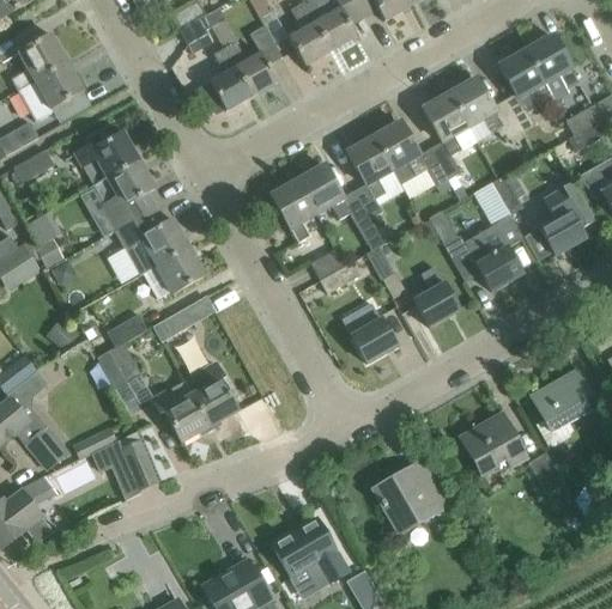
[(0,17),(11,11),(29,0),(0,0),(0,17)]
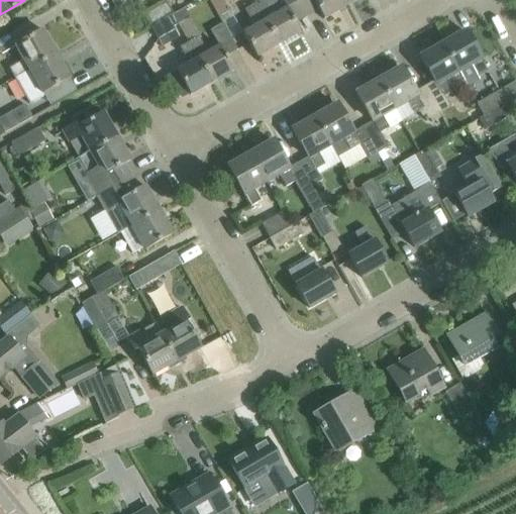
[(150,24),(173,12),(173,11),(167,0),(164,0),(143,10),(150,24)]
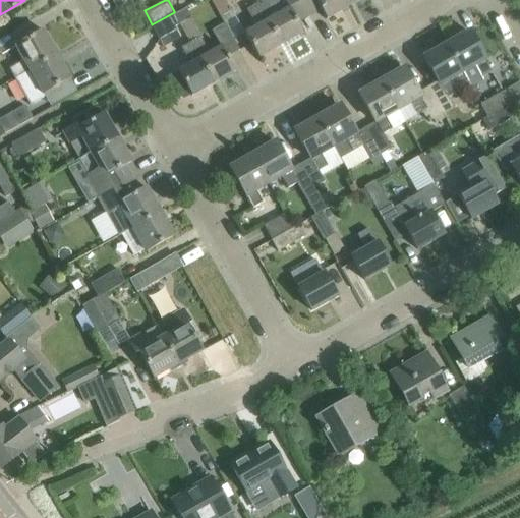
[(212,0),(220,15),(231,9),(225,0),(212,0)]
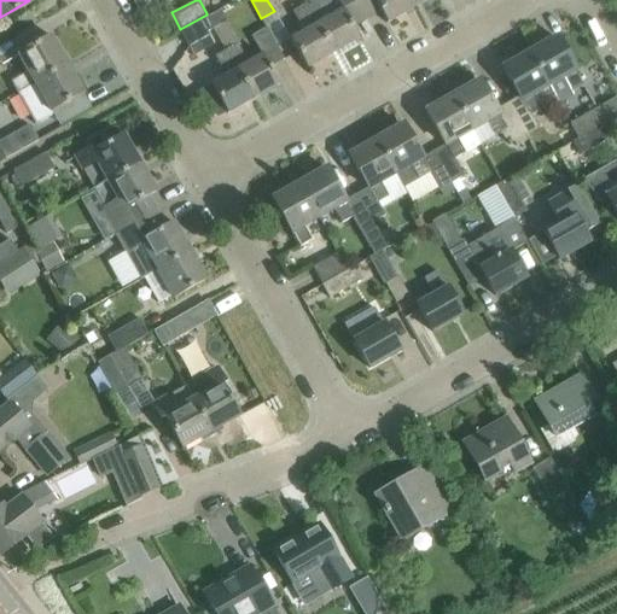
[(310,0),(306,3),(333,50),(356,36),(356,37),(360,35),(354,25),(367,18),(366,16),(356,0),(310,0)]
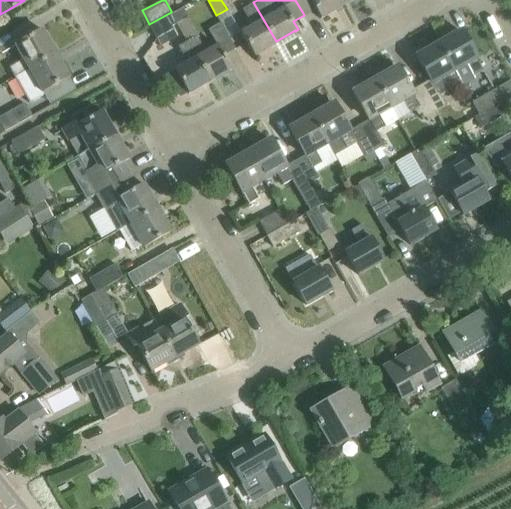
[(295,0),(303,13),(314,6),(320,16),(323,15),(322,14),(341,4),(339,0),(295,0)]
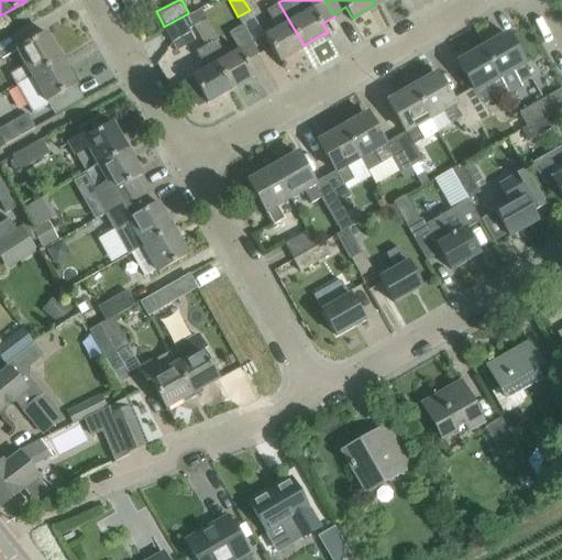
[(304,45),(278,2),(266,9),(276,26),(265,33),(279,59),(283,58),(282,57),(304,45)]
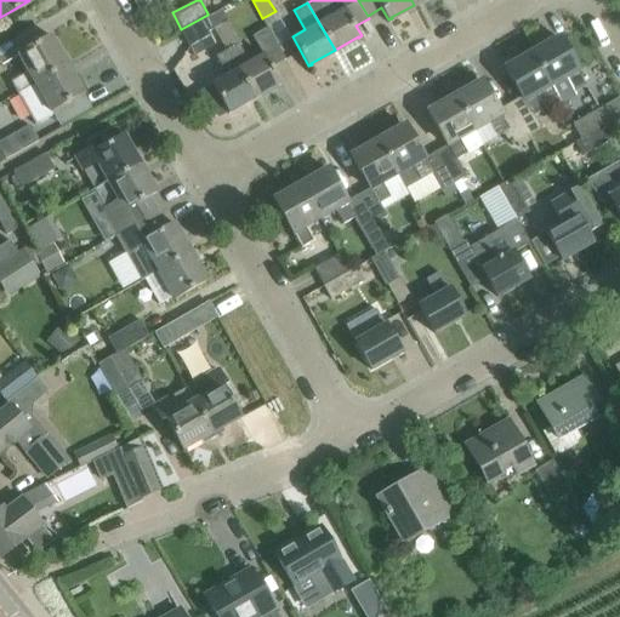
[(208,13),(208,15),(214,26),(227,18),(221,6),(208,13)]
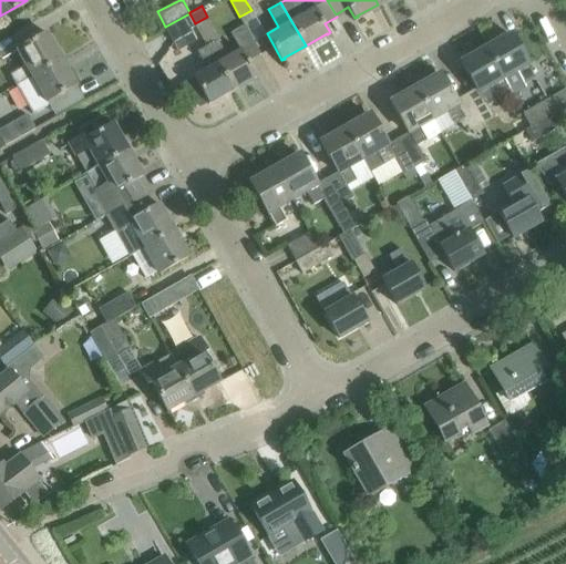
[(189,28),(196,24),(195,23),(189,13),(165,27),(173,41),(192,31),(189,28)]
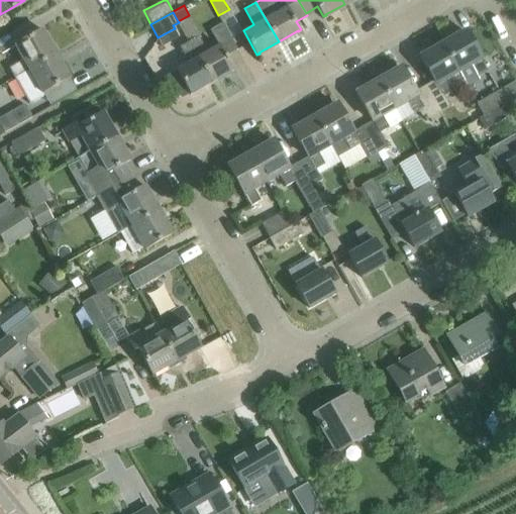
[(137,13),(126,18),(131,29),(142,23),(137,13)]
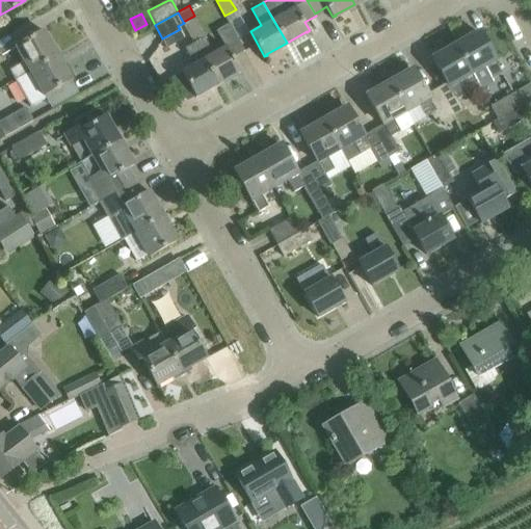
[(204,35),(194,42),(217,82),(237,71),(238,71),(240,70),(232,55),(243,49),(229,22),(216,29),(226,45),(213,52),(204,35)]
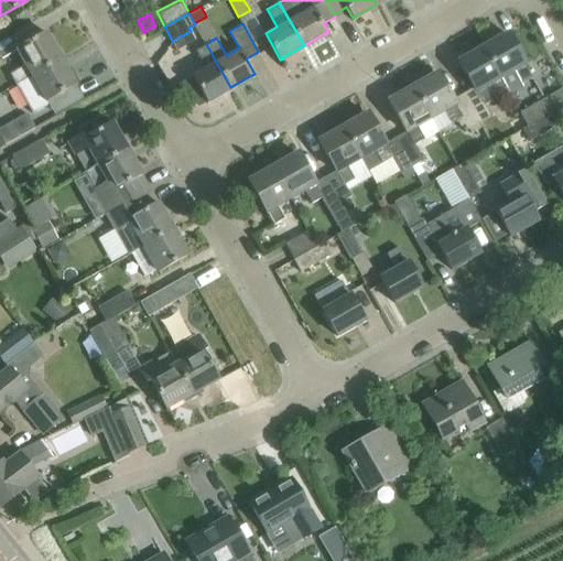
[(46,31),(18,46),(25,62),(9,72),(14,82),(19,79),(61,56),(54,45),(54,46),(46,33),(47,32),(46,31)]
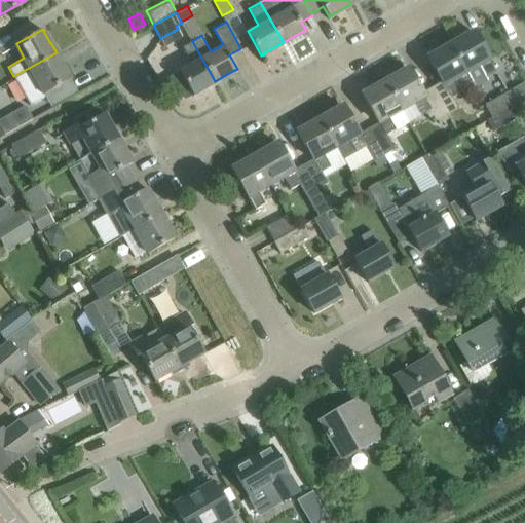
[(473,29),(450,42),(474,83),(486,77),(485,76),(495,70),(489,58),(473,29)]
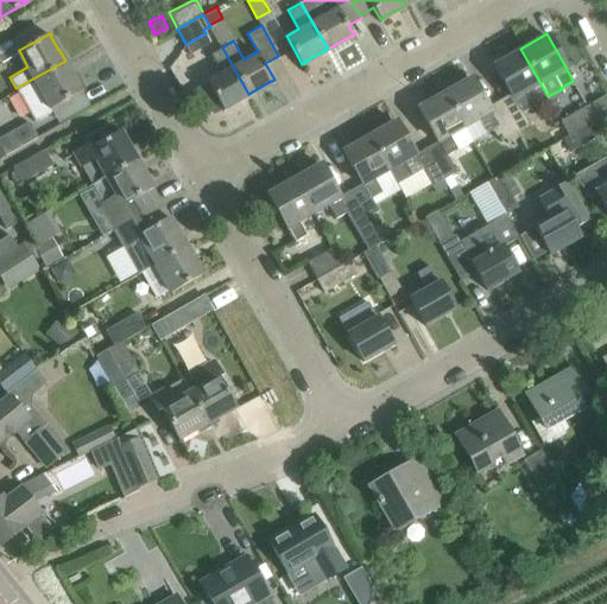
[(248,94),(222,48),(212,52),(222,71),(207,80),(223,109),(226,107),(226,106),(248,94)]
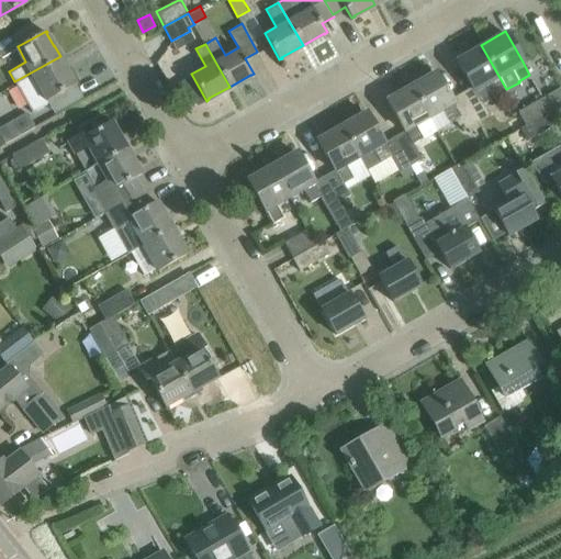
[(472,87),(462,92),(479,122),(492,115),(484,101),(506,89),(481,45),(456,58),(472,87)]
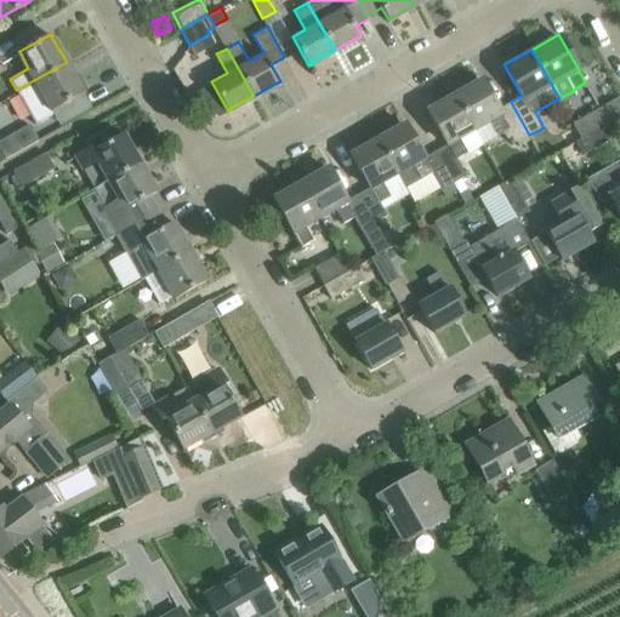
[(67,62),(21,87),(39,120),(53,113),(51,109),(84,90),(83,89),(81,90),(73,74),(74,74),(67,62)]
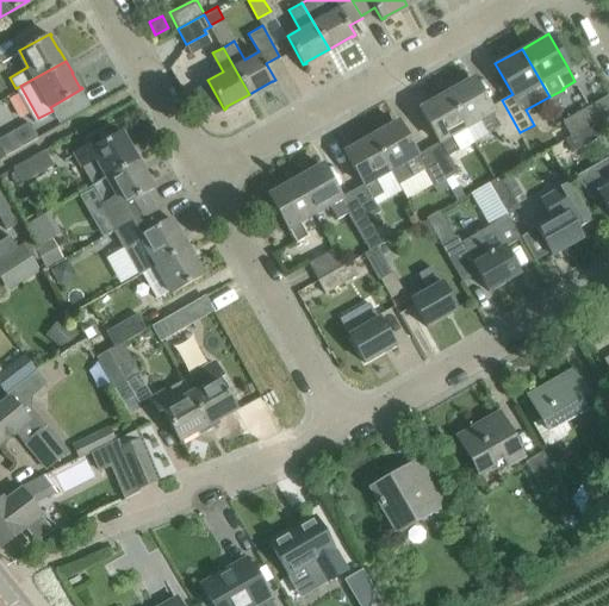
[(473,76),(447,92),(473,141),(495,129),(499,137),(503,135),(507,139),(520,132),(502,100),(490,107),(473,76)]
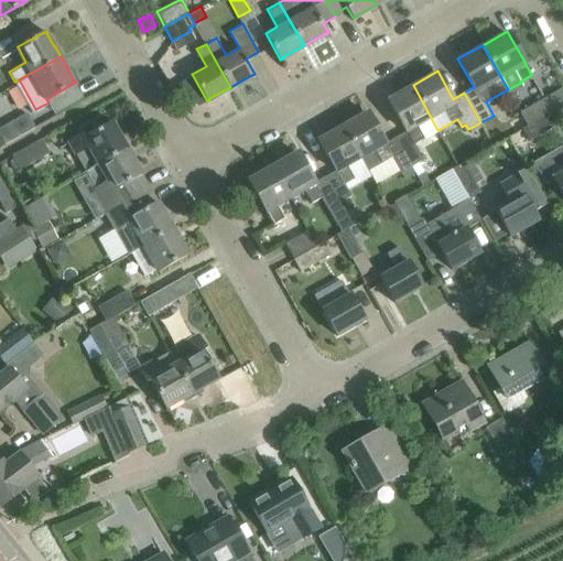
[(408,131),(396,138),(412,166),(423,160),(414,143),(424,138),(437,130),(413,85),(388,99),(405,130),(407,130),(408,131)]
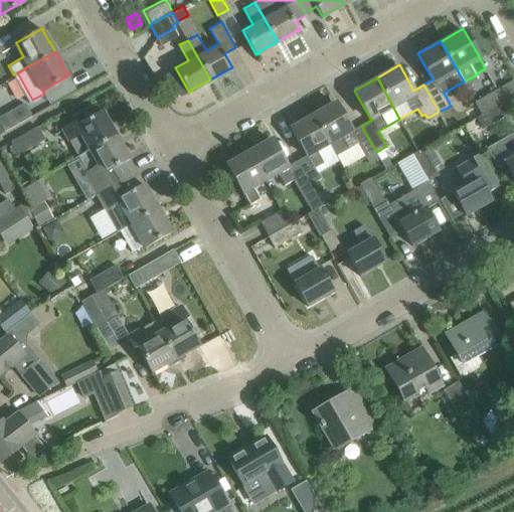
[(474,100),(482,114),(505,100),(497,87),(474,100)]
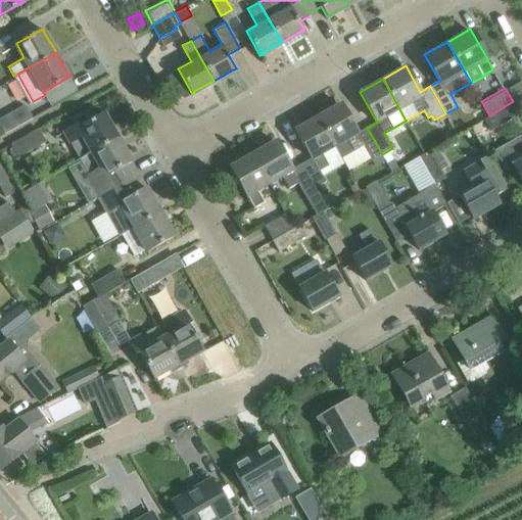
[(489,115),(484,119),(491,132),(521,114),(513,101),(489,115)]
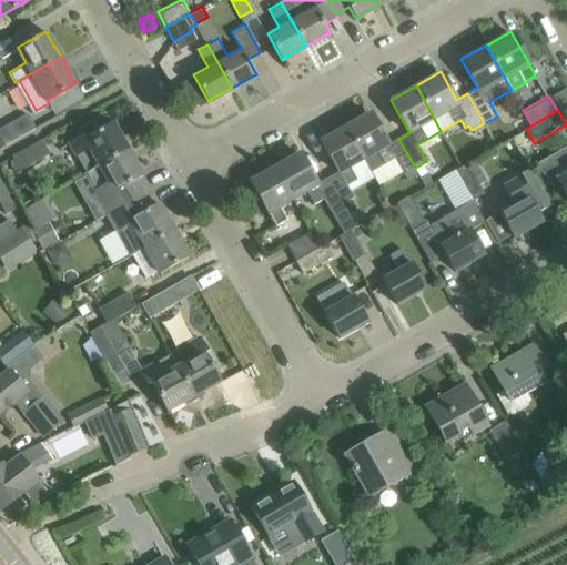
[(0,134),(4,143),(36,125),(27,111),(0,125),(0,134)]
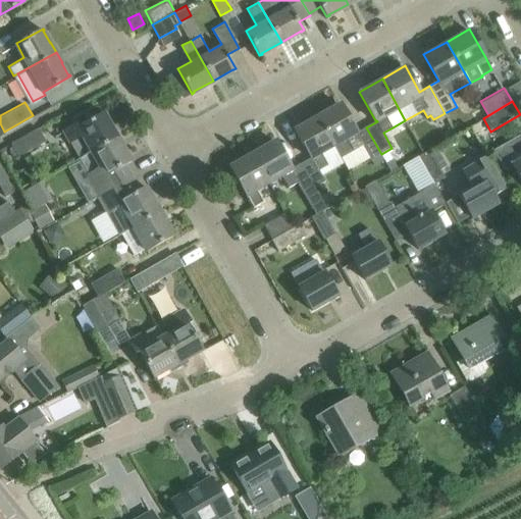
[(317,115),(341,157),(345,163),(367,151),(371,159),(381,154),(366,127),(357,133),(356,132),(357,132),(340,103),(317,115)]
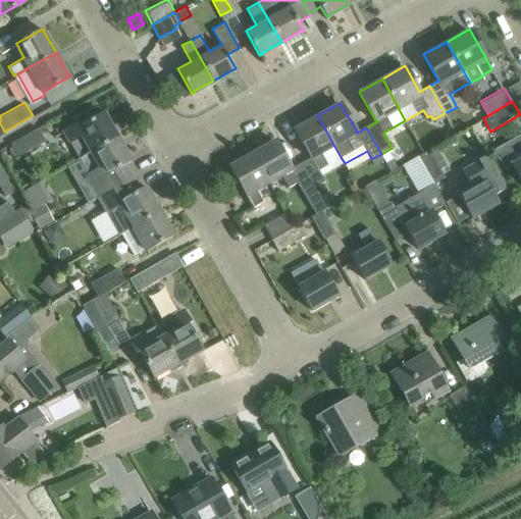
[(63,130),(79,157),(117,135),(111,125),(104,113),(105,112),(104,111),(77,126),(75,122),(63,130)]
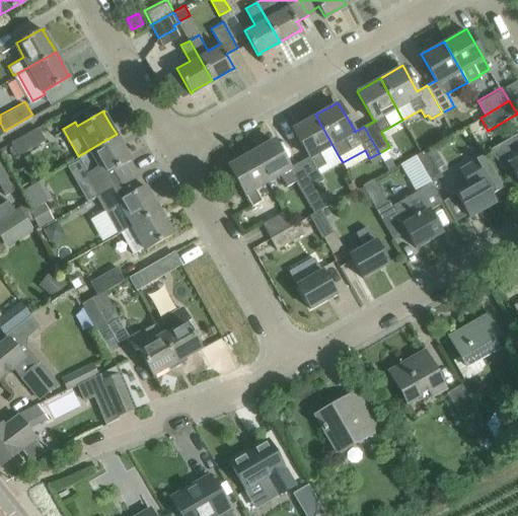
[(309,156),(299,161),(312,186),(323,178),(317,168),(339,156),(315,115),(293,128),(309,156)]
